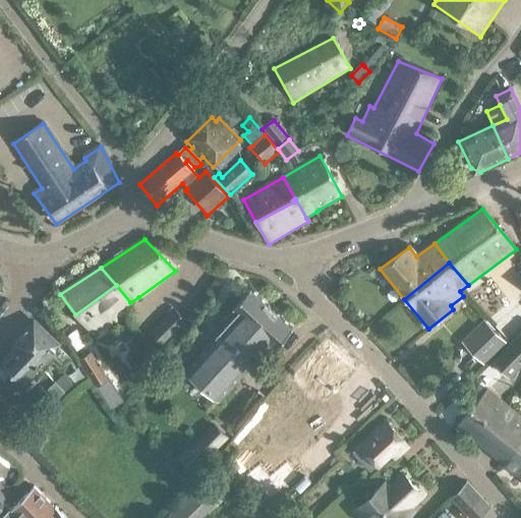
[(130,302),(116,285),(75,314),(92,337),(113,321),(116,312),(130,302)]
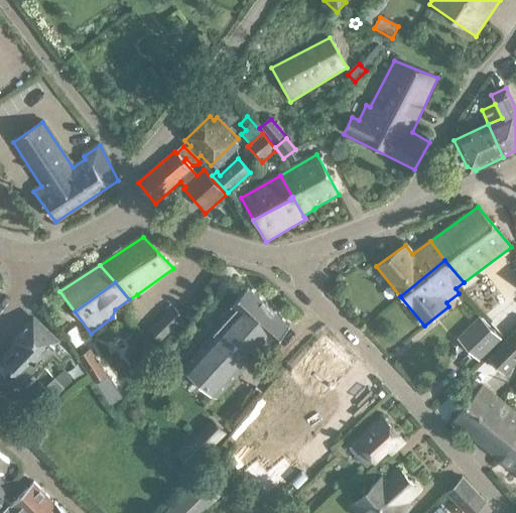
[(203,386),(269,307),(248,288),(230,307),(235,311),(215,335),(219,339),(187,372),(203,386)]
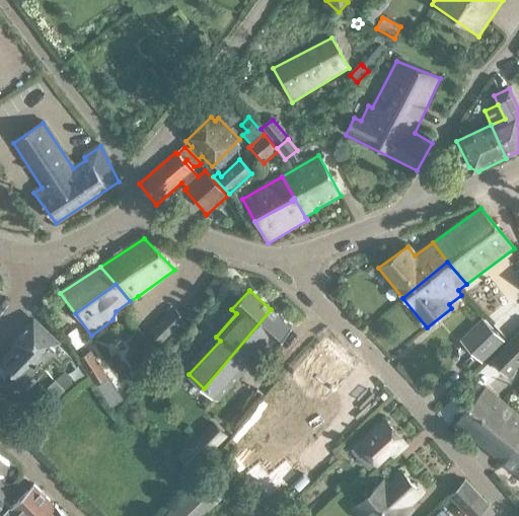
[(149,334),(142,340),(155,354),(162,347),(161,347),(187,322),(173,309),(149,333),(149,334)]
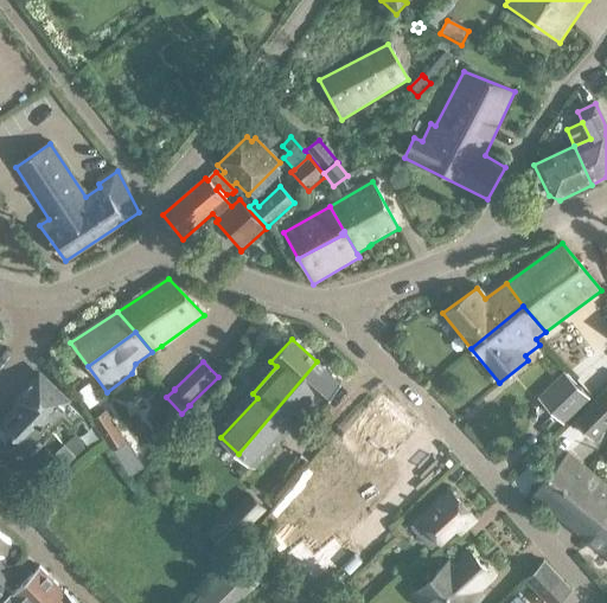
[(342,385),(317,361),(238,454),(255,469),(317,403),(321,406),(342,385)]
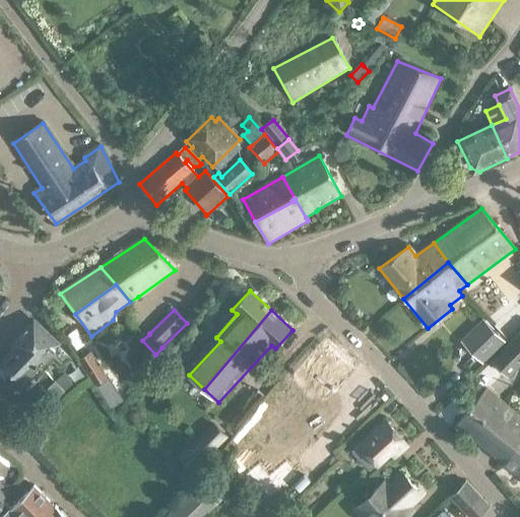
[(61,370),(71,359),(58,346),(60,344),(34,319),(9,344),(13,348),(15,346),(44,372),(53,363),(61,370)]
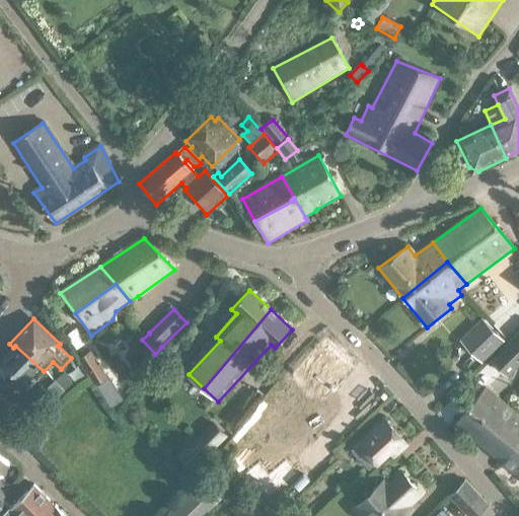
[(485,361),(503,344),(482,323),(464,341),(485,361)]
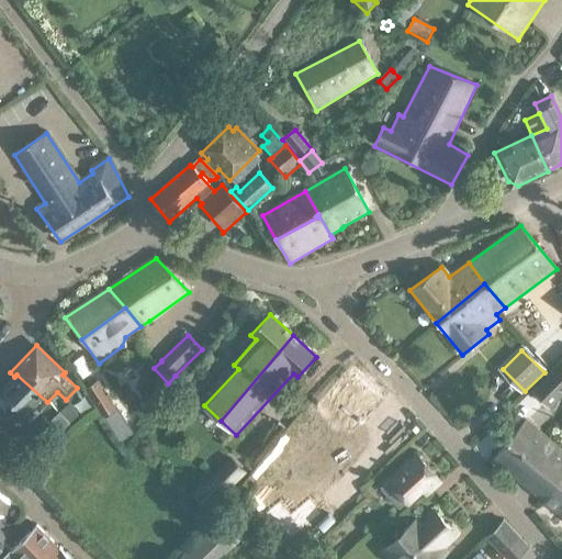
[(561,395),(561,359),(529,393),(548,411),(561,395)]
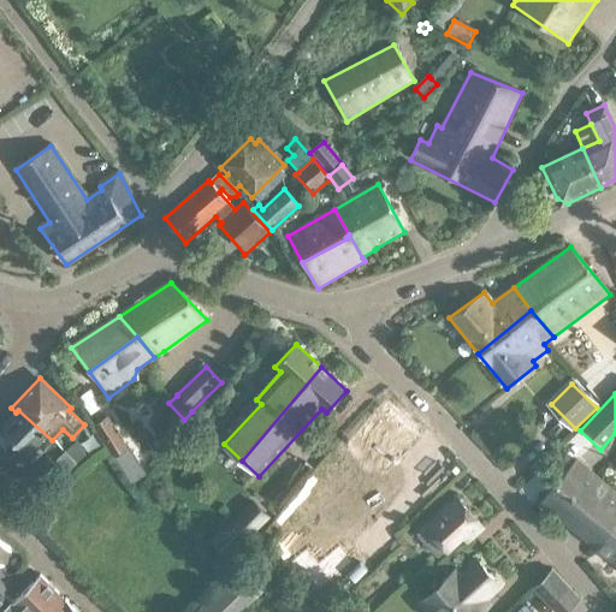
[(385,404),(345,447),(377,479),(360,497),(375,510),(400,483),(391,476),(422,440),(385,404)]
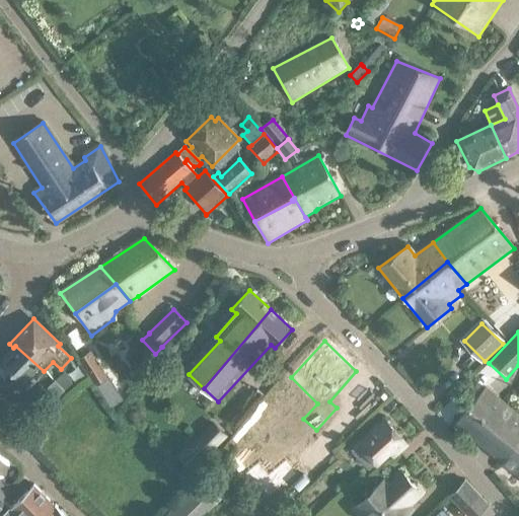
[(15,346),(13,348),(0,361),(0,362),(24,385),(32,377),(36,380),(45,372),(44,371),(15,346)]
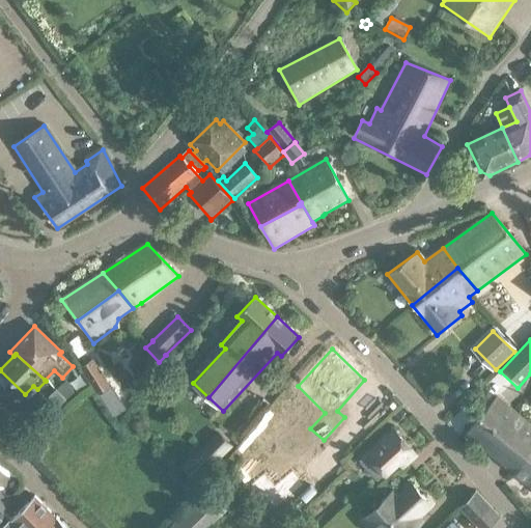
[(111,388),(93,360),(80,368),(98,396),(99,396),(110,388),(111,388)]
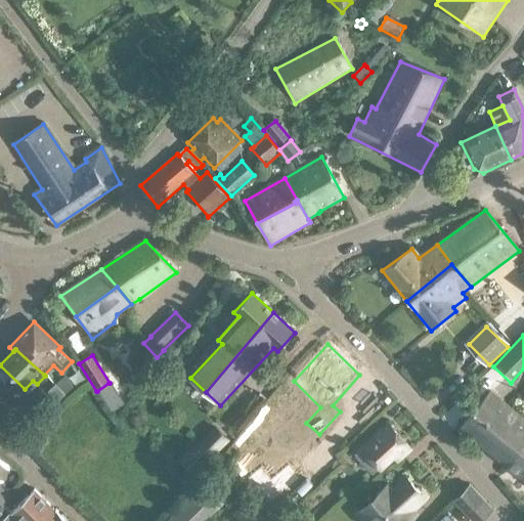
[(75,390),(64,378),(54,386),(55,387),(64,398),(75,390)]
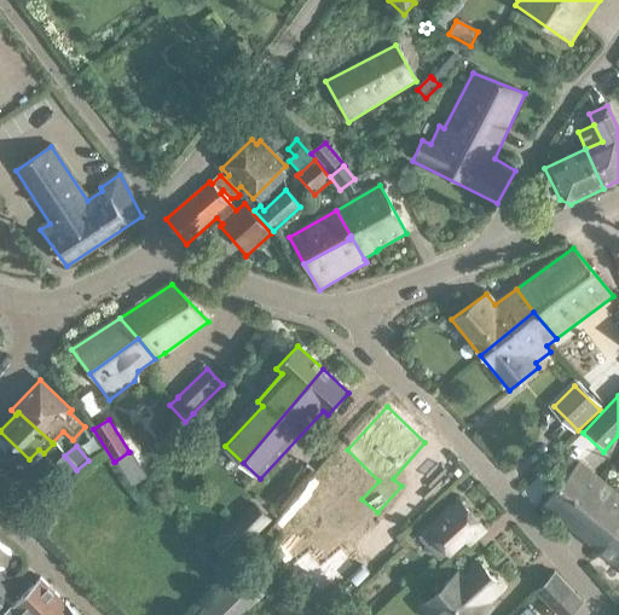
[(148,482),(128,452),(115,462),(138,497),(148,482)]
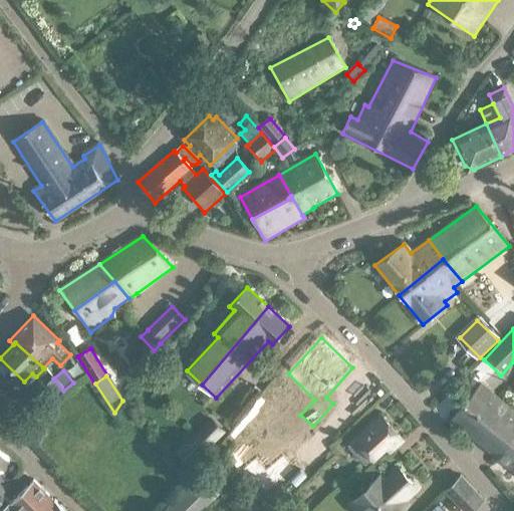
[(63,391),(54,379),(44,389),(53,400),(63,391)]
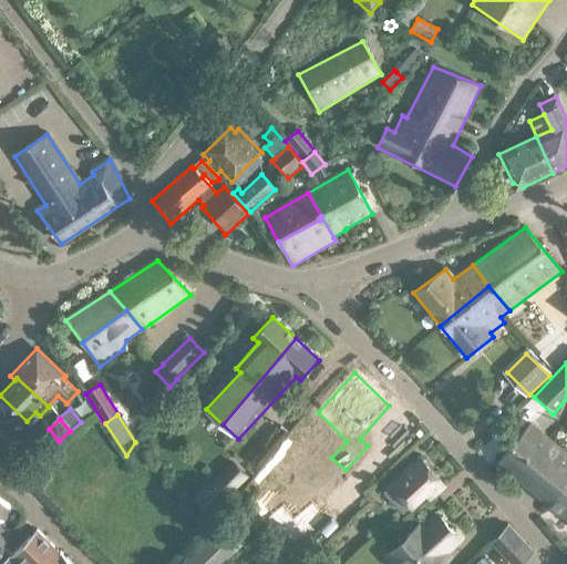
[(566,453),(531,423),(496,464),(545,505),(566,479),(566,453)]
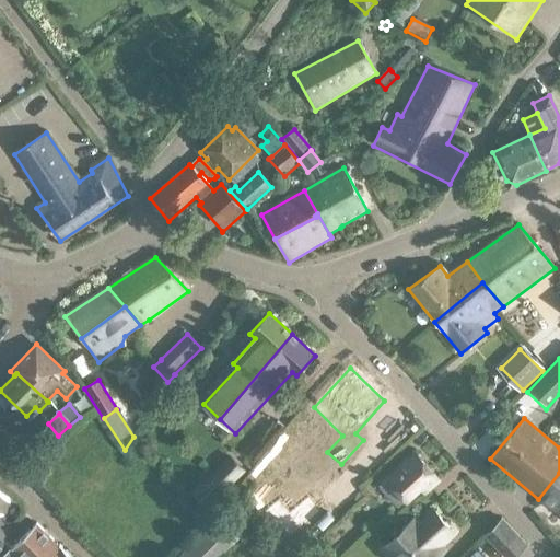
[(424,496),(442,480),(417,453),(386,480),(378,487),(398,509),(420,490),(424,496)]
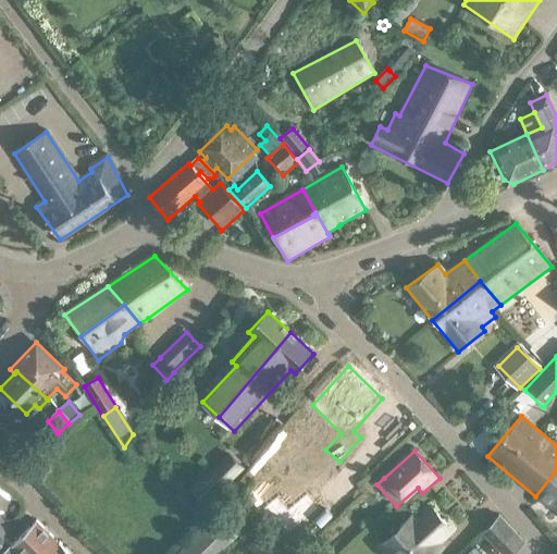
[(226,467),(219,476),(227,484),(244,468),(230,456),(222,464),(226,467)]
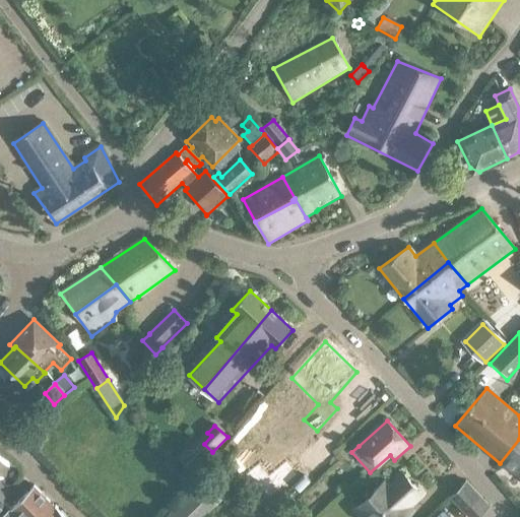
[(519,439),(500,463),(519,479),(519,439)]
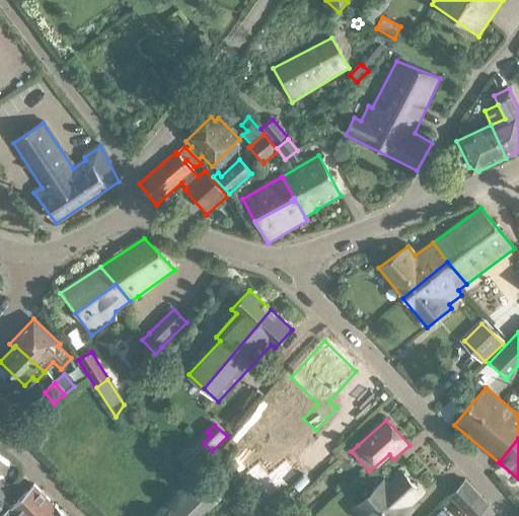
[(183,464),(192,472),(199,465),(190,457),(183,464)]
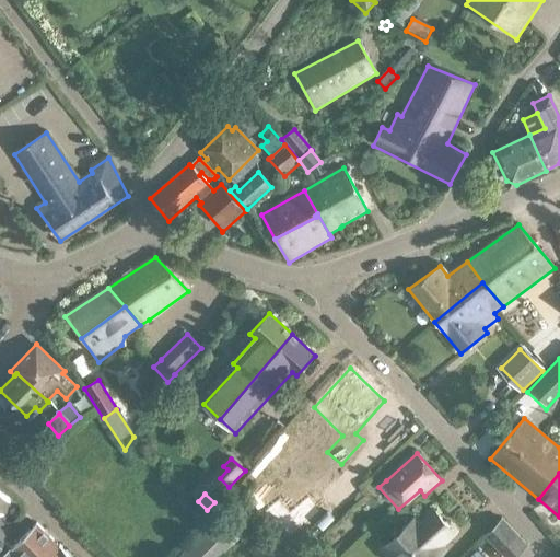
[(277,514),(259,495),(247,506),(282,550),(298,537),(283,522),(287,519),(280,511),(277,514)]
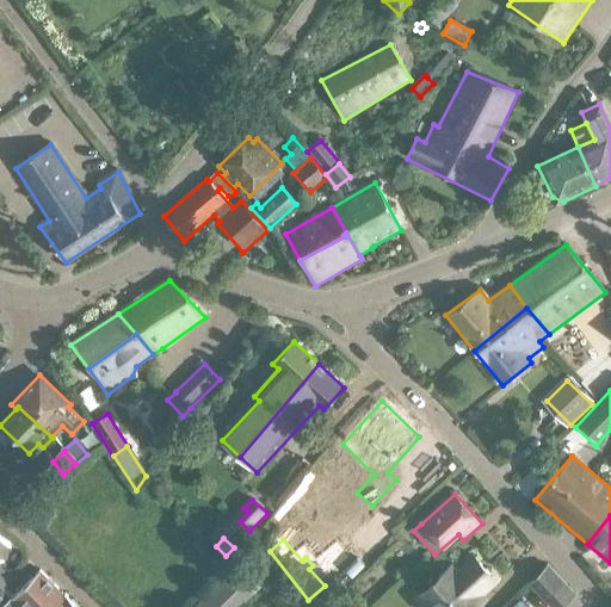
[(418,598),(426,606),(476,606),(483,600),(479,595),(494,581),(471,556),(456,570),(452,565),(418,598)]
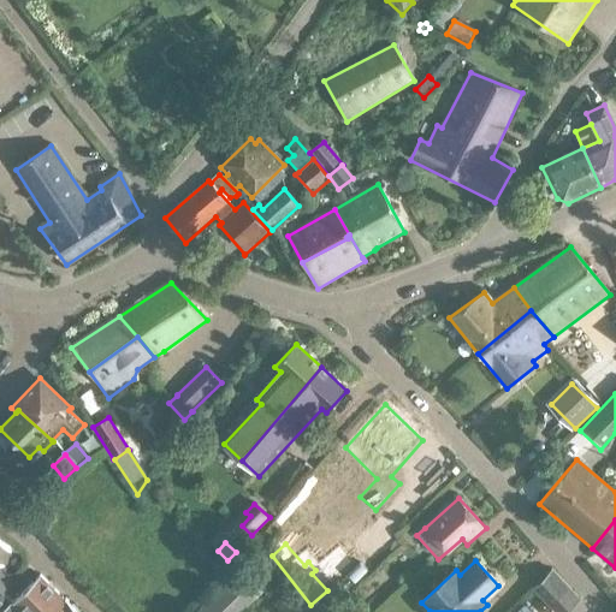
[(243,611),(268,589),(246,565),(196,611),(243,611)]
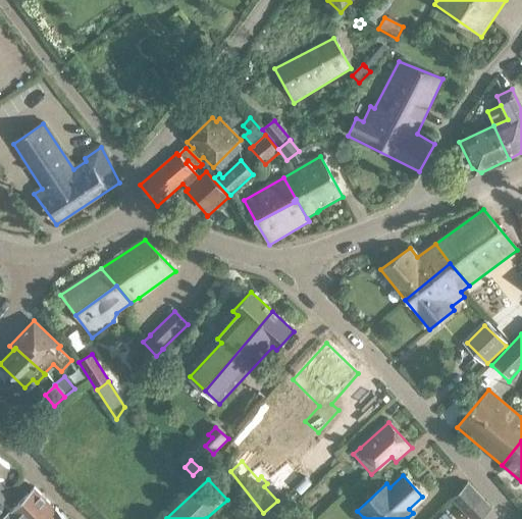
[(0,484),(0,502),(1,504),(2,504),(10,496),(0,484)]
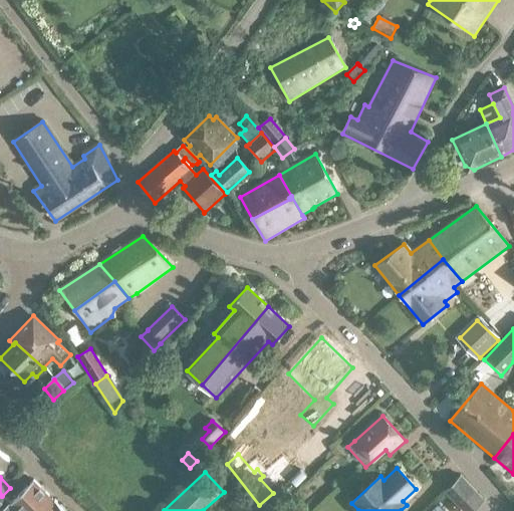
[(461,477),(444,492),(462,510),(475,510),(482,504),(484,502),(461,477)]
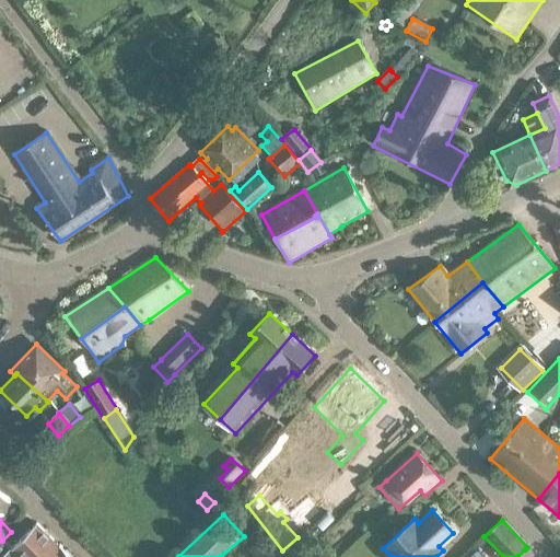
[(1,541),(0,542),(0,556),(49,556),(59,547),(36,524),(11,549),(2,541),(1,541)]
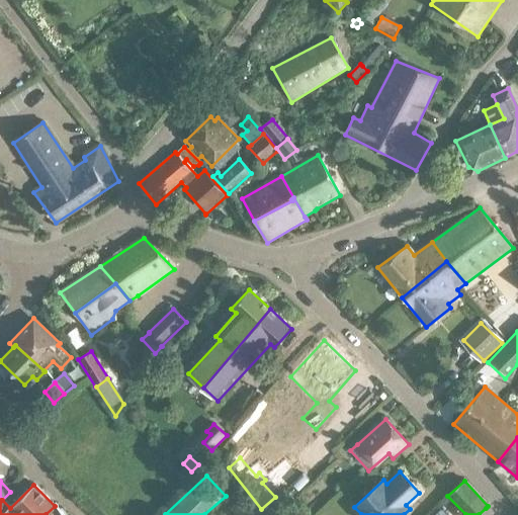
[(55,506),(46,514),(65,514),(56,505),(55,506)]
